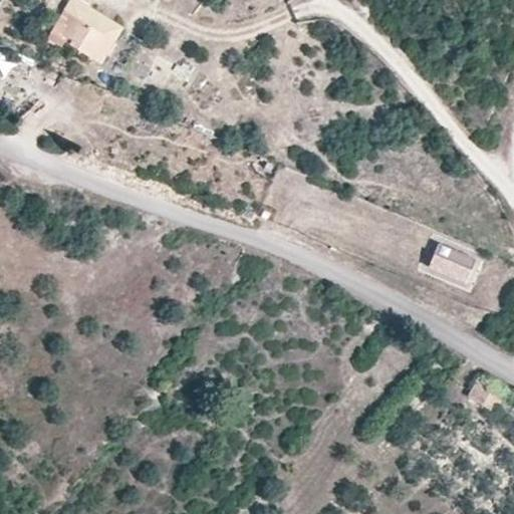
[(64,41),(77,18),(64,11),(50,34),(64,41)]
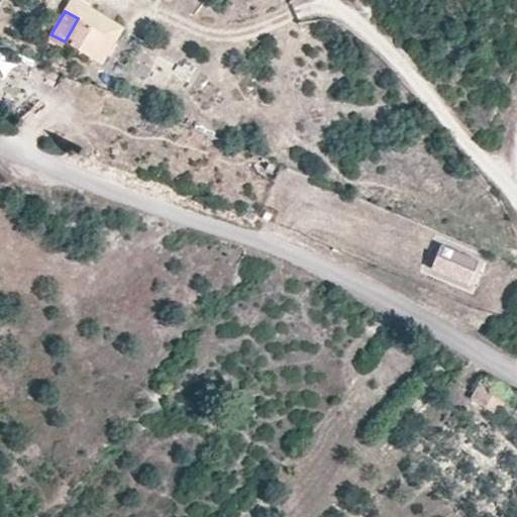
[(91,58),(105,34),(78,18),(65,41),(91,58)]
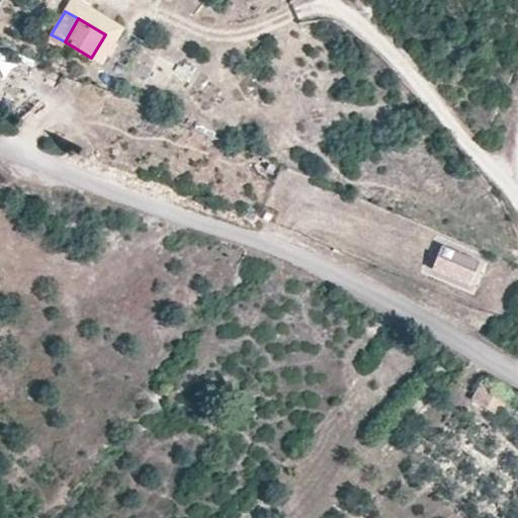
[(100,64),(114,39),(105,34),(91,58),(100,64)]
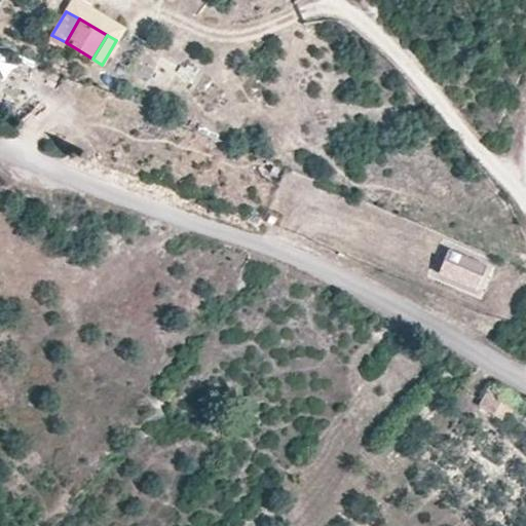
[(275,225),(278,219),(272,216),(269,222),(275,225)]
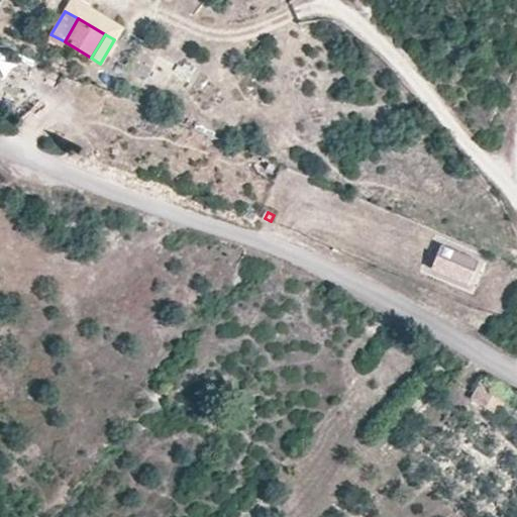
[(470,285),(480,262),(441,246),(432,270),(470,285)]
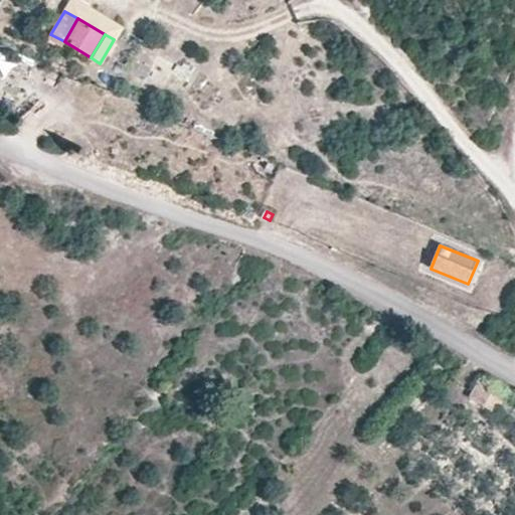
[(495,412),(506,395),(481,379),(470,395),(495,412)]
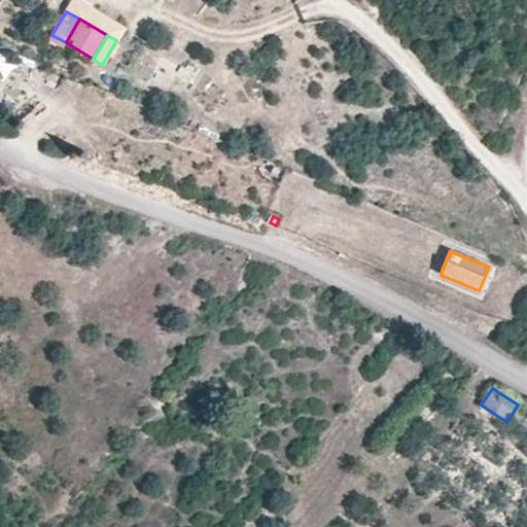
All buildings are outlined.
